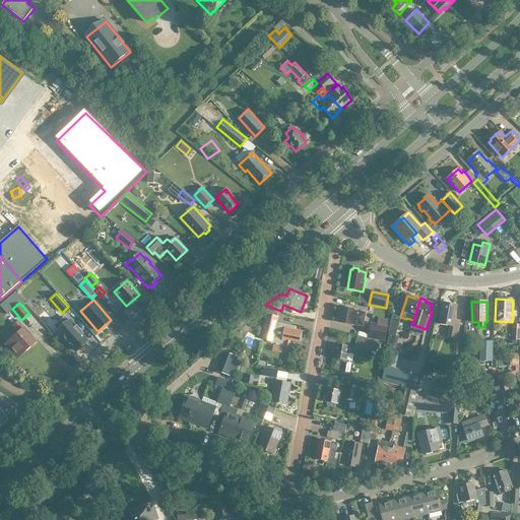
[(457,339),(460,321),(454,320),(457,306),(443,304),(439,325),(451,327),(449,338),(457,339)]
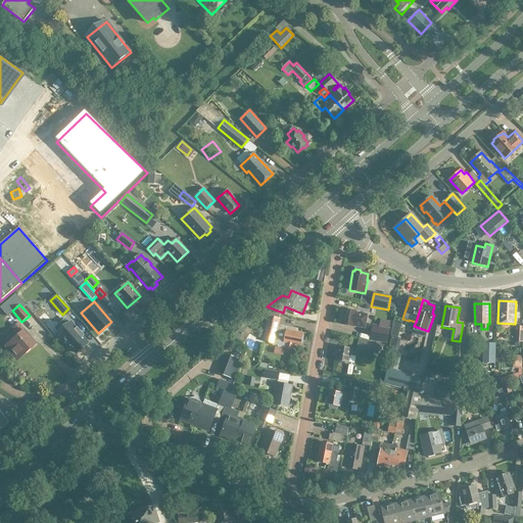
[(354,327),(354,326),(365,328),(368,315),(358,313),(358,312),(345,310),(343,319),(342,319),(341,325),(354,327)]
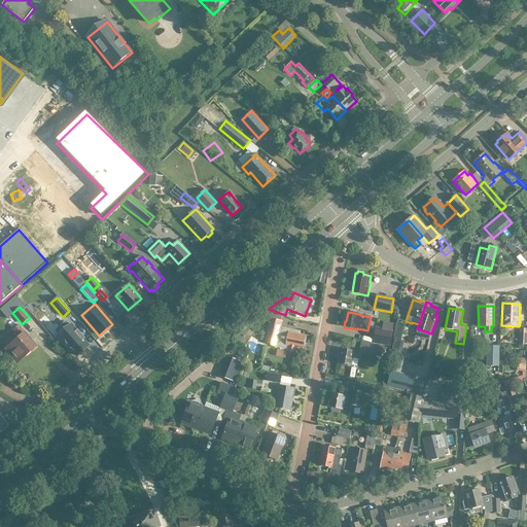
[(305,336),(300,336),(301,331),(281,327),(282,321),(271,319),(265,344),(275,346),(274,348),(295,352),(296,347),(302,348),(303,346),(305,346),(306,342),(304,341),(305,336)]
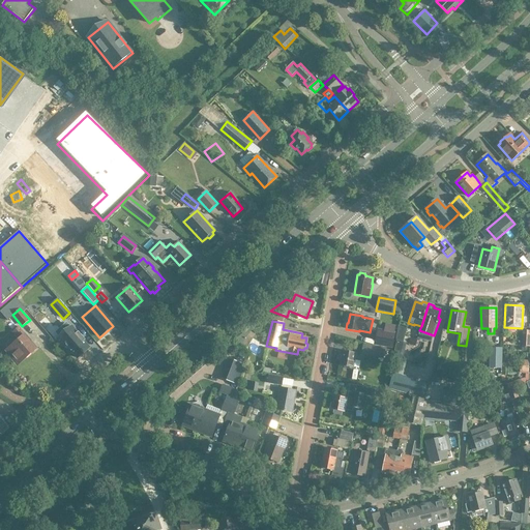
[(18,366),(38,349),(31,341),(32,341),(20,326),(13,332),(20,340),(4,351),(18,366)]
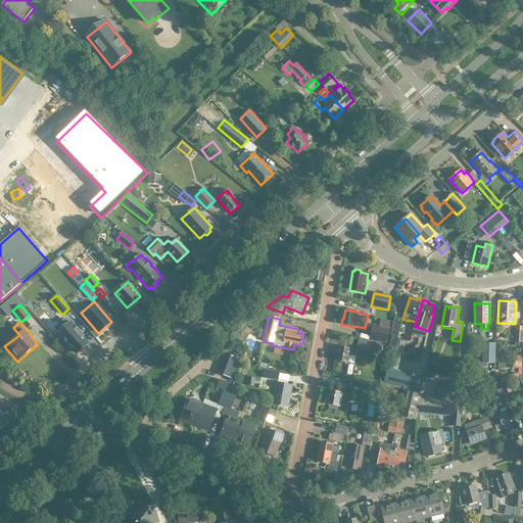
[(393,322),(390,335),(397,337),(401,325),(393,322)]
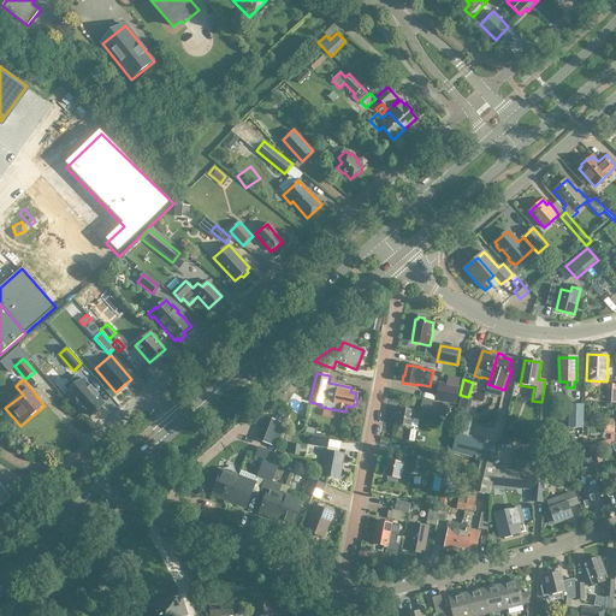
[(75,380),(66,389),(69,394),(67,395),(80,409),(82,408),(86,413),(98,403),(93,398),(94,397),(80,381),(78,383),(77,381),(75,380)]
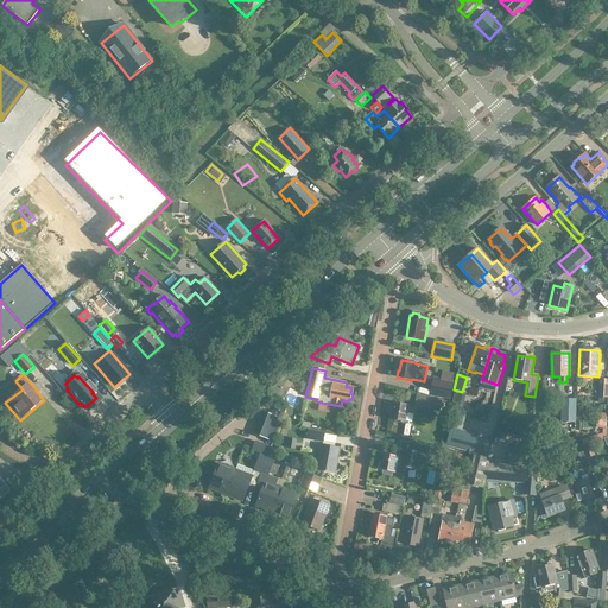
[(454,382),(434,379),(430,396),(450,399),(454,382)]
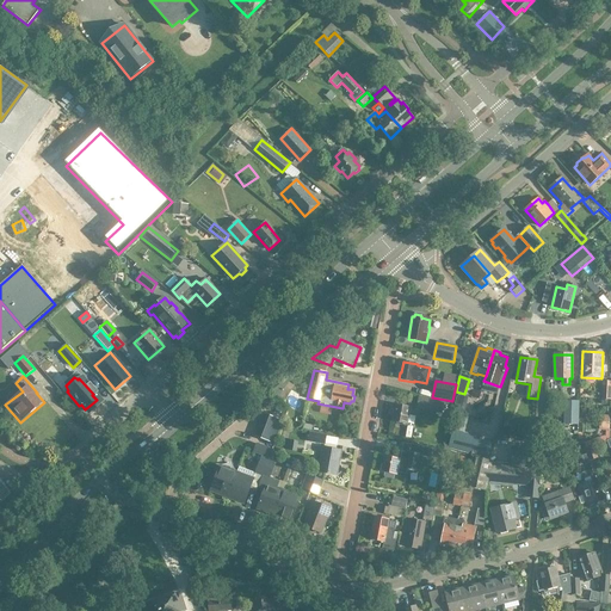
[(417,409),(442,414),(444,401),(419,397),(417,409)]
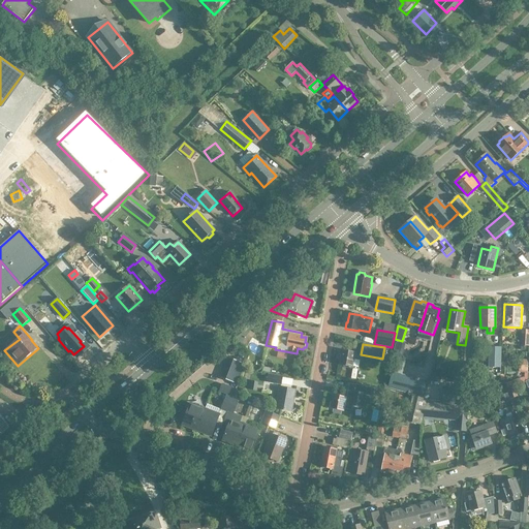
[(488,374),(500,374),(501,348),(489,347),(488,374)]
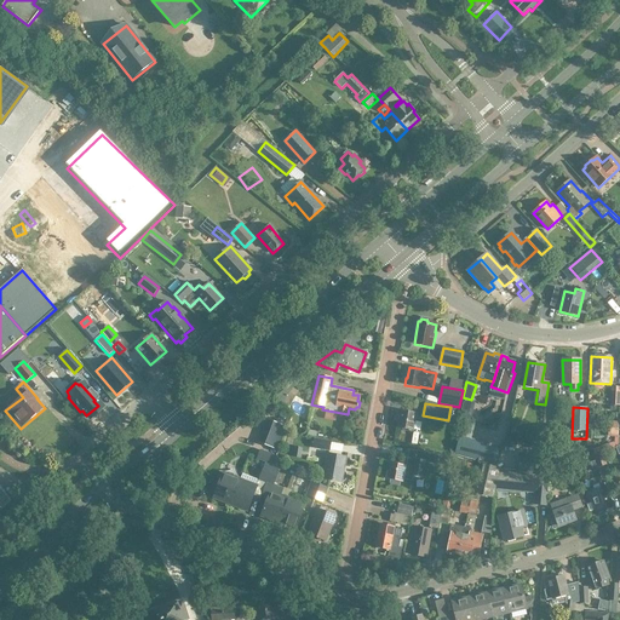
[(402,429),(402,430),(413,432),(417,413),(400,411),(399,417),(400,417),(399,428),(402,429)]
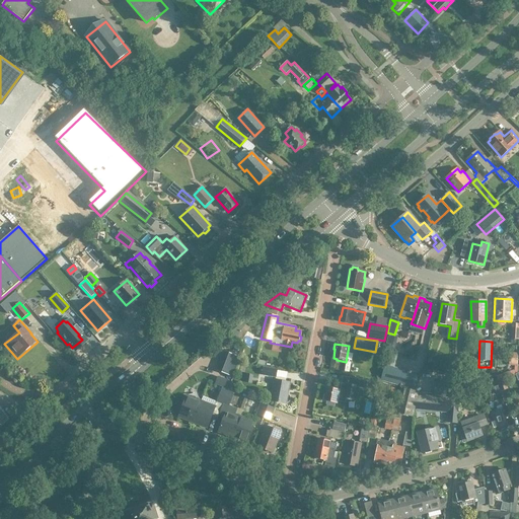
[(232,376),(239,357),(226,352),(218,371),(232,376)]
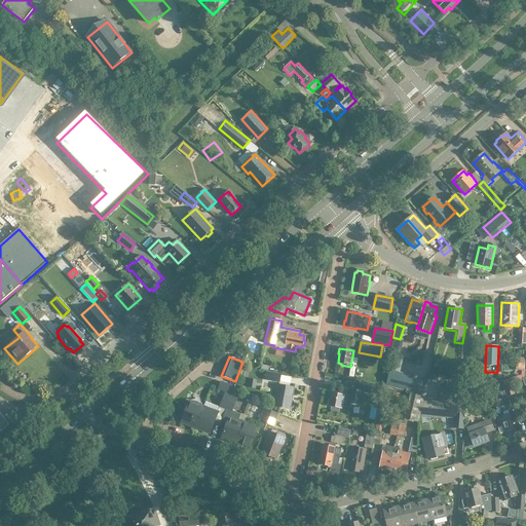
[(516,371),(521,371),(525,371),(525,359),(517,358),(516,371)]
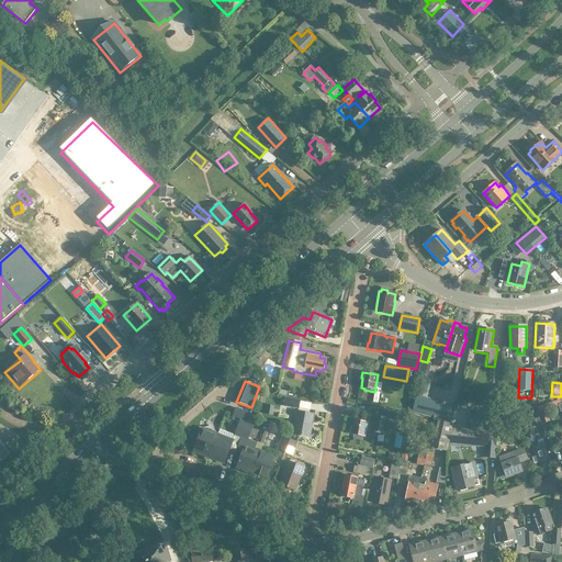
[(283,405),(299,407),(300,401),(284,397),(283,405)]
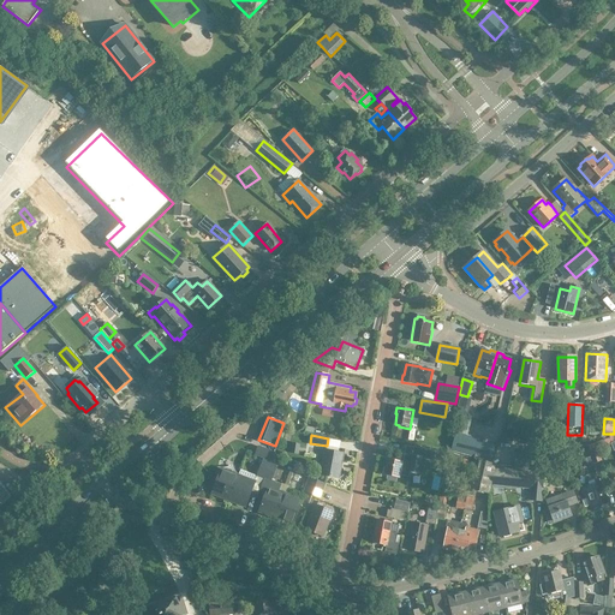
[(451,451),(473,458),(478,441),(454,435),(451,451)]
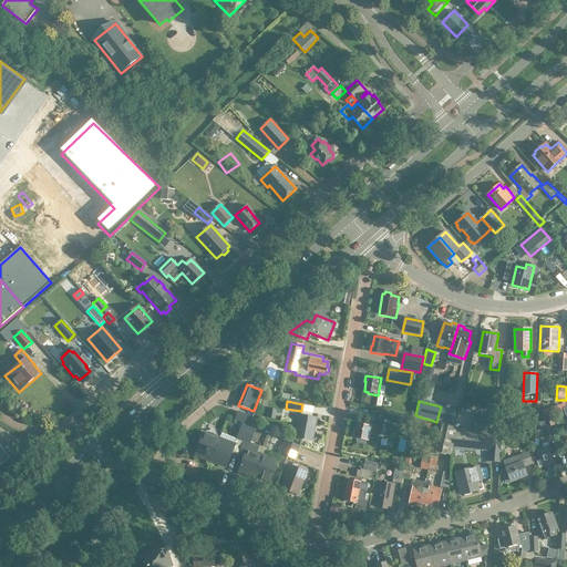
[(507,408),(507,418),(522,418),(522,408),(507,408)]
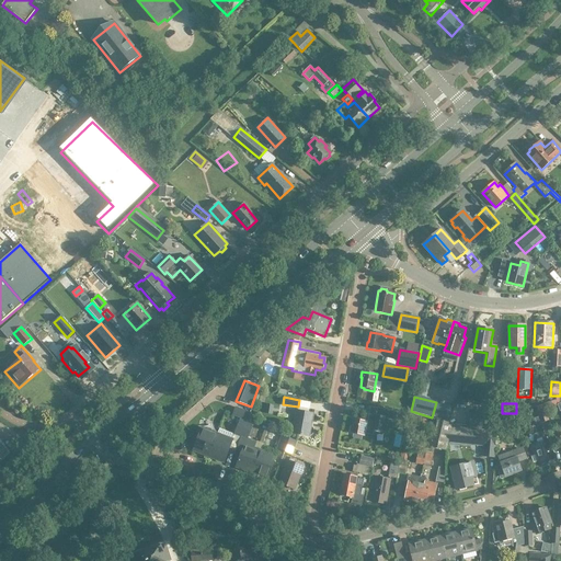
[(236,407),(232,414),(247,420),(250,412),(236,407)]
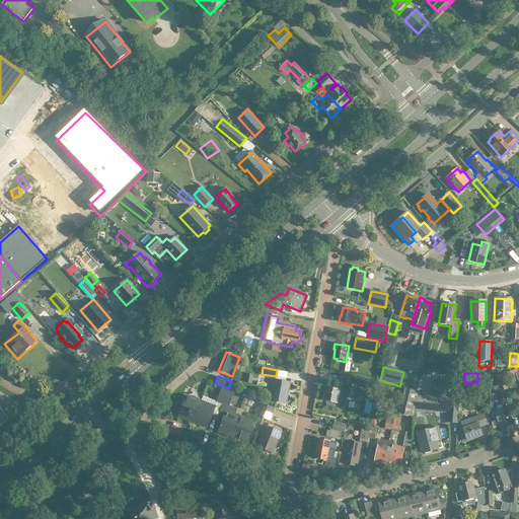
[(368,382),(346,377),(344,384),(342,384),(341,388),(331,386),(331,388),(327,388),(326,394),(324,393),(323,400),(326,401),(326,403),(327,405),(331,406),(334,405),(335,402),(336,403),(338,396),(354,400),(357,385),(359,385),(359,388),(366,389),(368,382)]
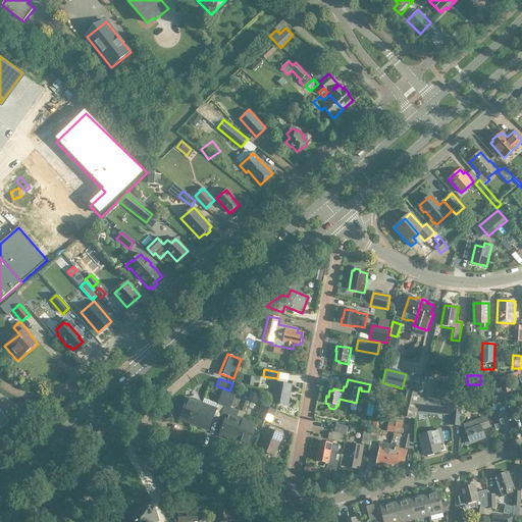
[(290,398),(289,398),(291,384),(276,381),(272,403),(286,406),(286,405),(289,405),(291,404),(291,400),(290,398)]
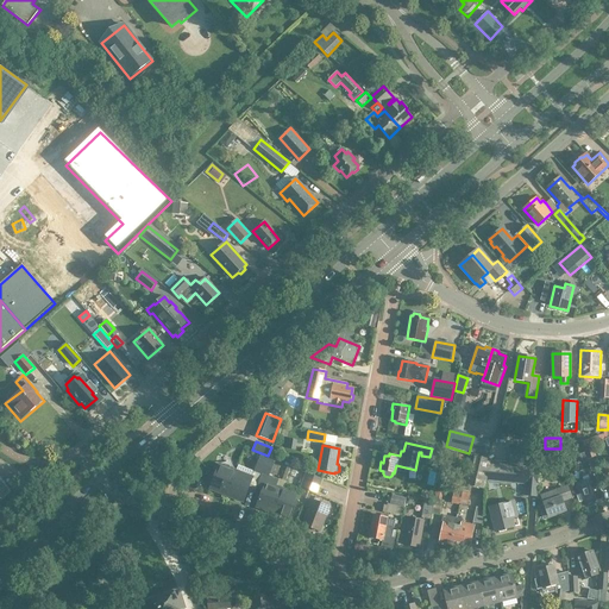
[(508,464),(526,465),(528,447),(510,445),(508,464)]
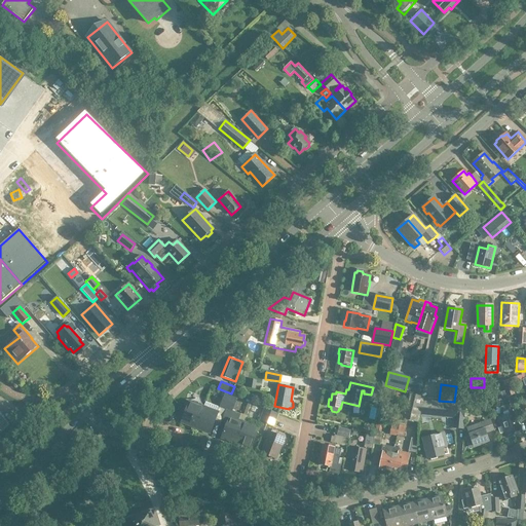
[(518,405),(511,384),(504,386),(511,407),(518,405)]
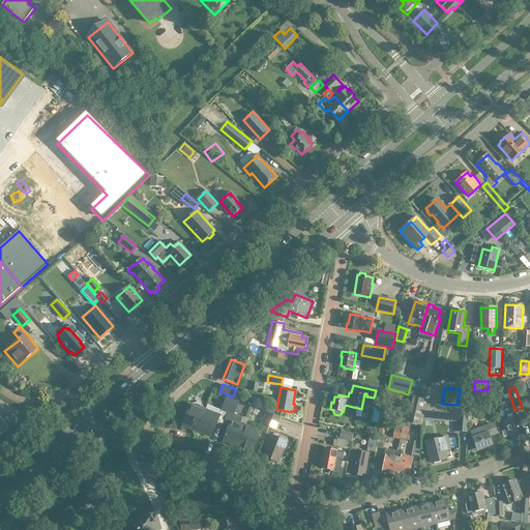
[(408,399),(388,393),(385,403),(395,405),(395,407),(400,409),(401,406),(406,408),(408,399)]
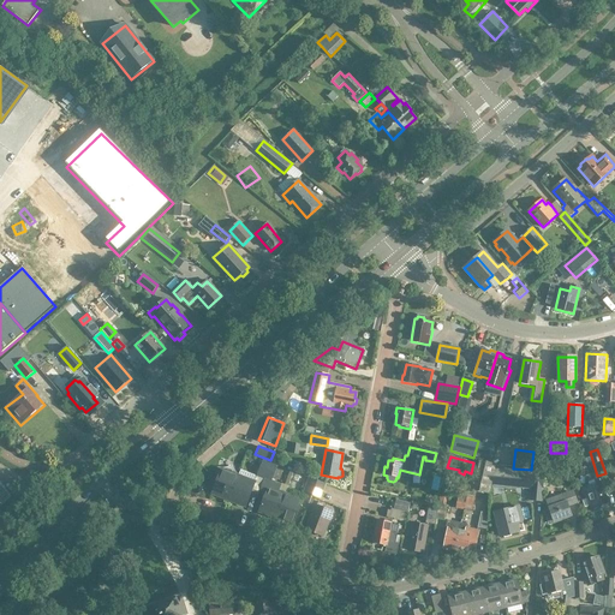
[(561,459),(547,463),(549,472),(556,471),(556,467),(562,466),(561,459)]
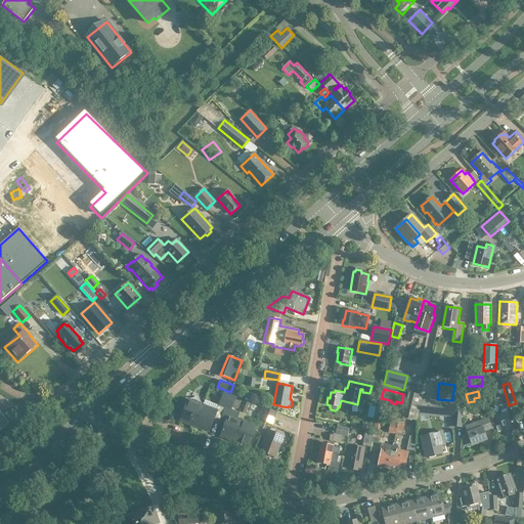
[(219,405),(224,407),(230,394),(224,392),(219,405)]
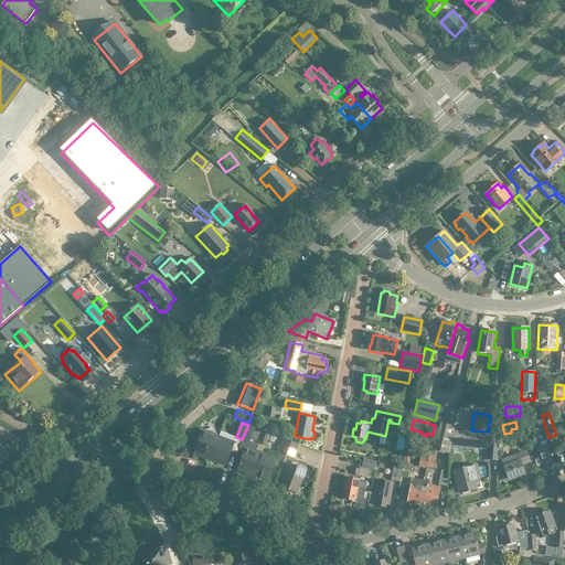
[(471,448),(472,432),(455,430),(456,427),(437,423),(432,446),(430,450),(449,455),(450,450),(457,451),(457,447),(471,448)]
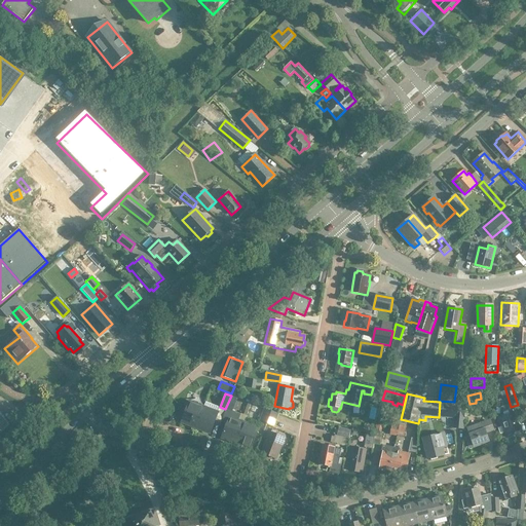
[(231,396),(225,409),(226,410),(222,421),(227,423),(222,438),(236,443),(243,422),(238,420),(240,414),(231,411),(236,398),(231,396)]
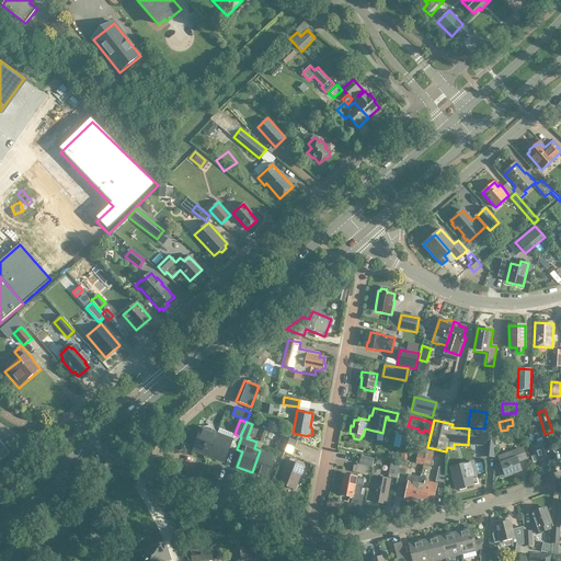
[(193,450),(208,457),(216,434),(202,428),(193,450)]
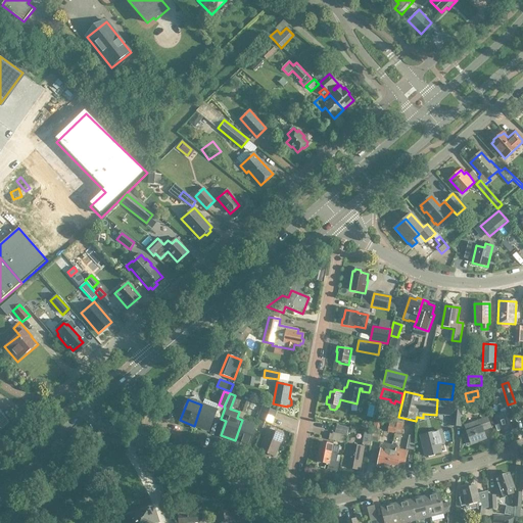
[(436,415),(452,417),(453,401),(437,399),(436,415)]
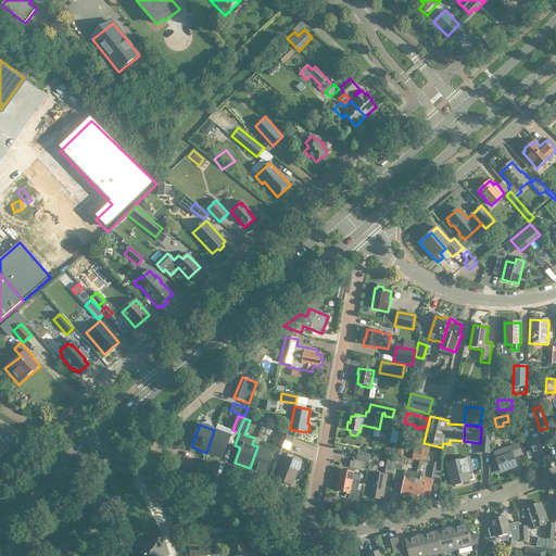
[(481,427),(480,443),(479,453),(490,454),(491,443),(492,428),(491,428),(492,426),(482,425),(482,427),(481,427)]
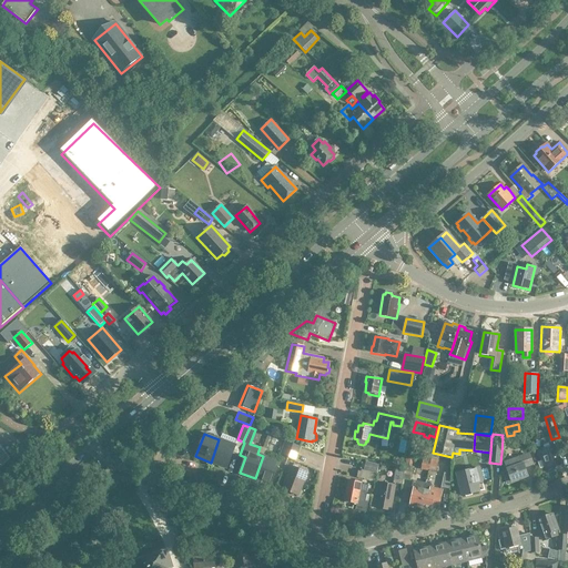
[(235,445),(219,439),(211,463),(226,468),(235,445)]
